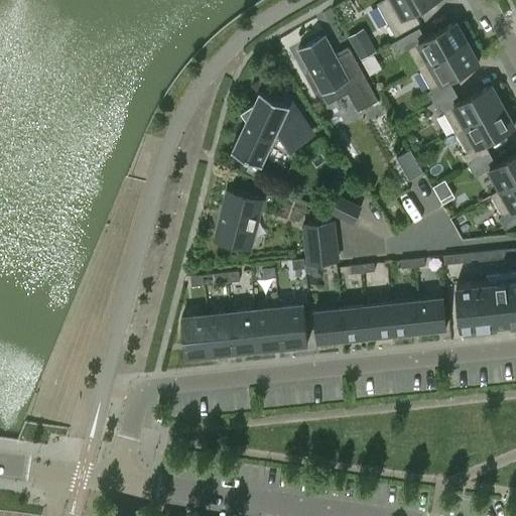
[(414,11),(433,0),(381,0),(377,3),(395,35),(420,22),(414,11)]
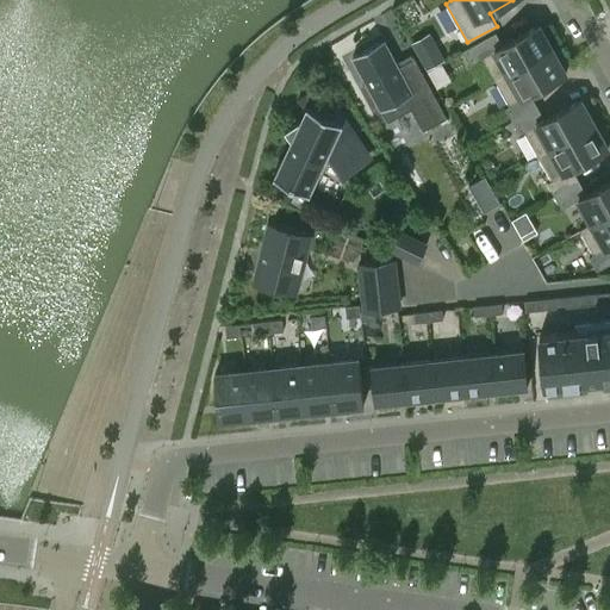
[(496,81),(552,50),(539,25),(503,45),(496,32),(462,51),(470,64),(483,57),(496,81)]
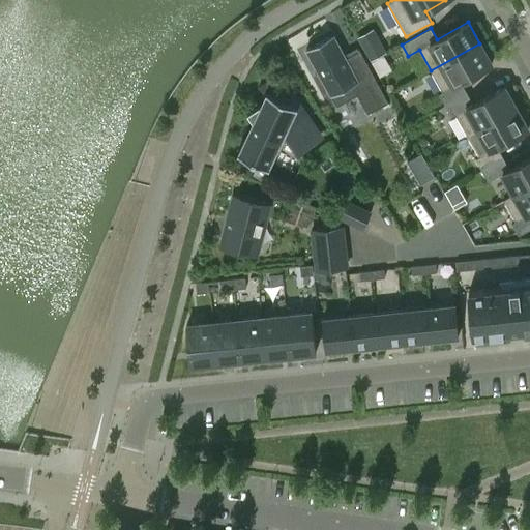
[(359,52),(346,58),(333,34),(306,50),(319,74),(315,76),(324,94),(328,91),(331,96),(352,85),(367,114),(388,102),(359,49),(358,50),(359,52)]
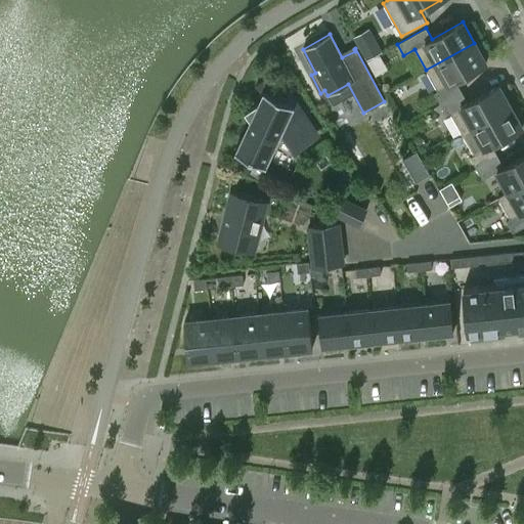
[(357,45),(366,60),(378,55),(368,39),(357,45)]
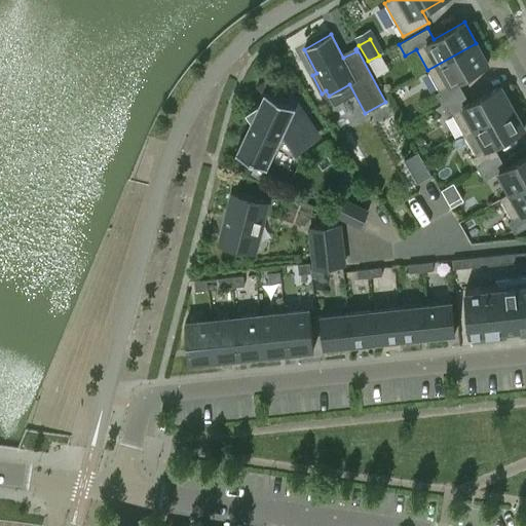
[(436,94),(442,105),(463,92),(457,81),(488,64),(476,43),(427,70),(439,91),(436,94)]
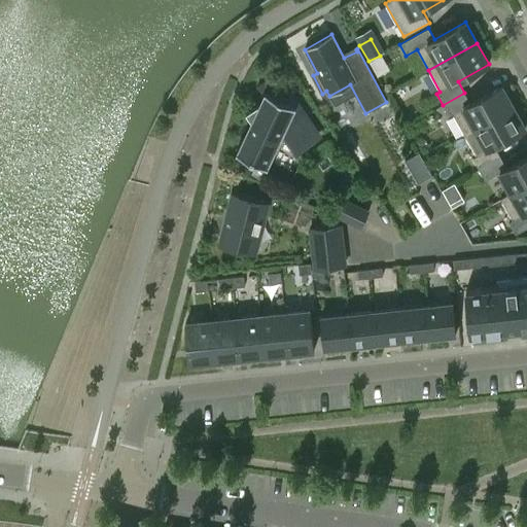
[(453,114),(464,135),(513,107),(501,86),(470,103),(464,93),(443,105),(449,115),(453,114)]
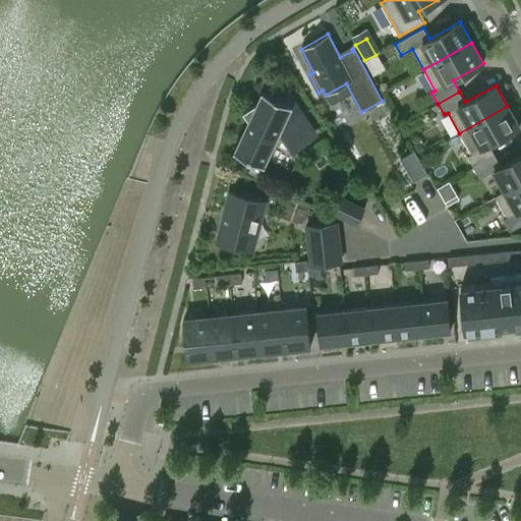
[(313,129),(288,94),(280,99),(262,91),(255,103),(243,111),(247,121),(233,151),(265,166),(282,129),(291,143),(313,129)]
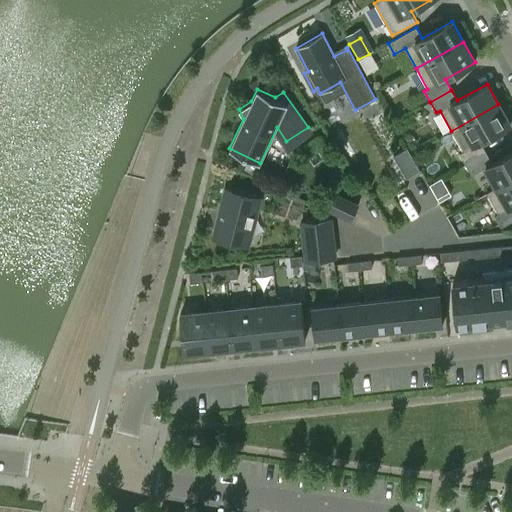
[(459,153),(465,164),(486,152),(480,142),(510,125),(498,104),(451,131),(463,151),(459,153)]
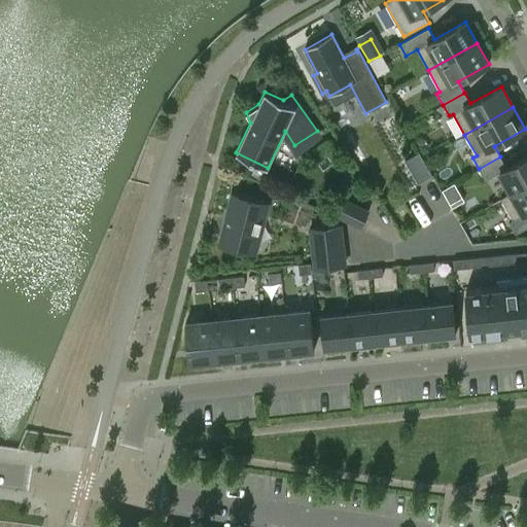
[(419,182),(432,174),(420,151),(406,160),(419,182)]
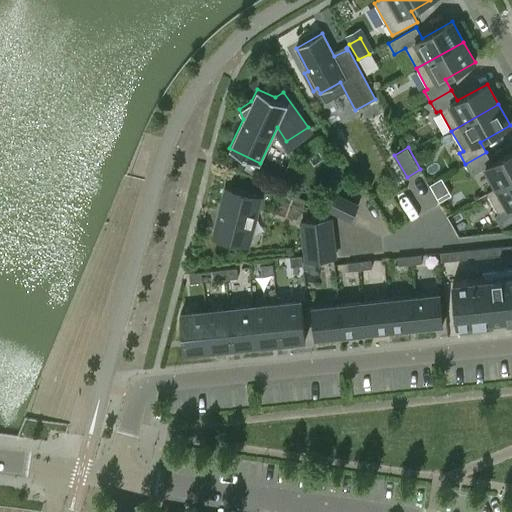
[(486,193),(487,193),(511,179),(511,151),(492,163),(486,152),(465,164),(472,175),(486,167),(497,187),(486,193)]
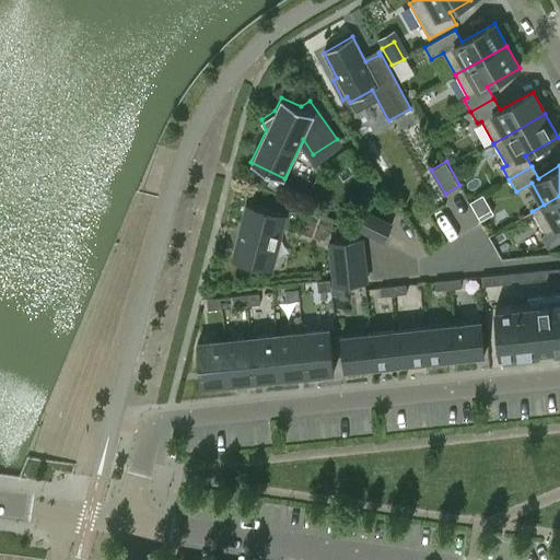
[(559,196),(533,211),(545,234),(541,236),(548,248),(559,241),(559,196)]
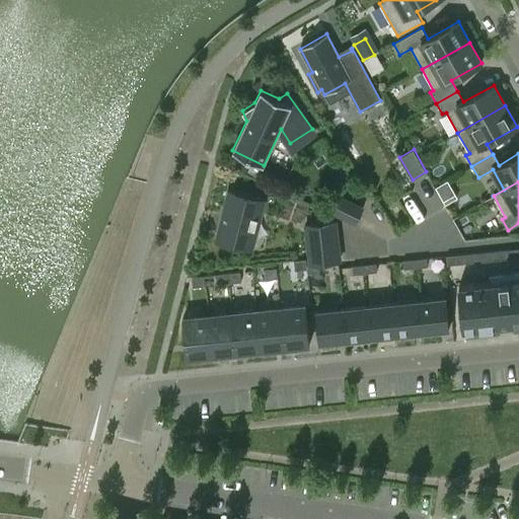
[(249,248),(263,200),(230,192),(222,223),(219,222),(216,236),(219,237),(218,240),(249,248)]
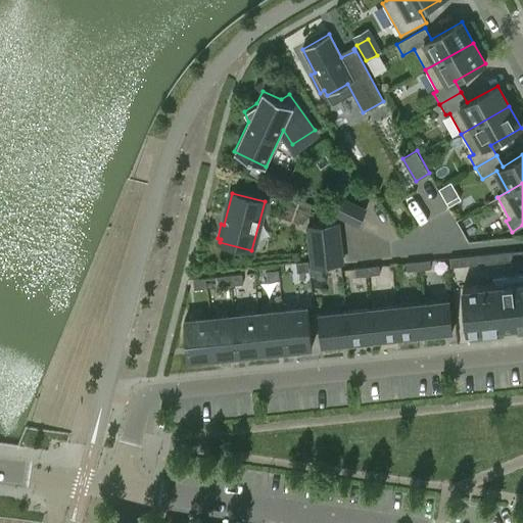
[(366,209),(340,198),(333,212),(359,225),(366,209)]
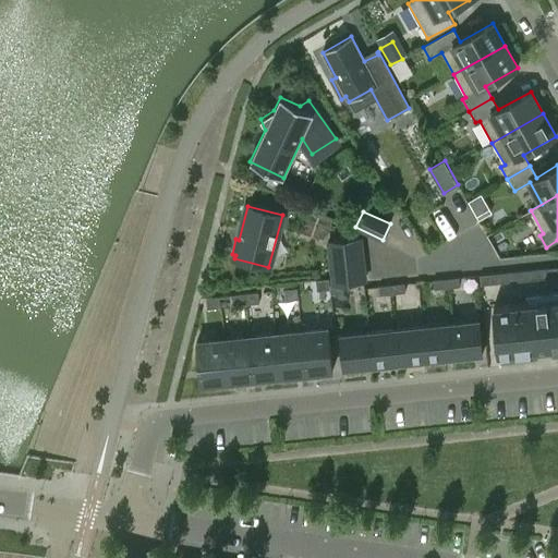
[(334,284),(365,281),(360,238),(329,241),(334,284)]
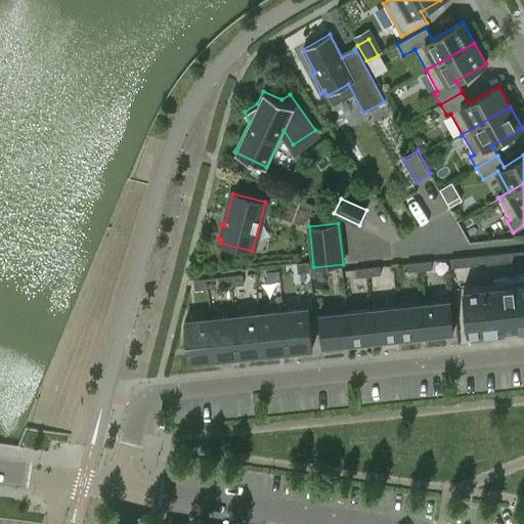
[(523,251),(453,259),(454,268),(523,260),(523,251)]
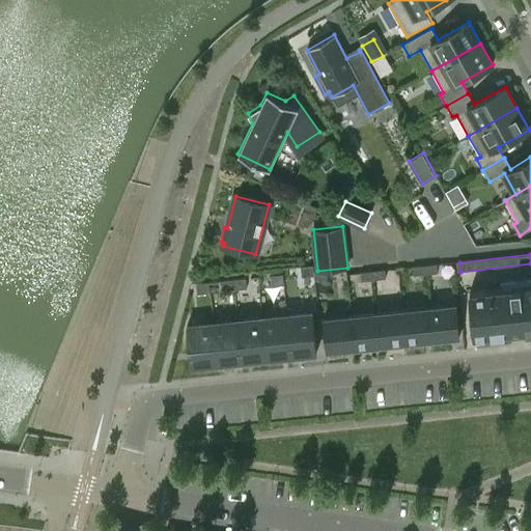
[(437,264),(424,266),(425,275),(438,273),(437,264)]
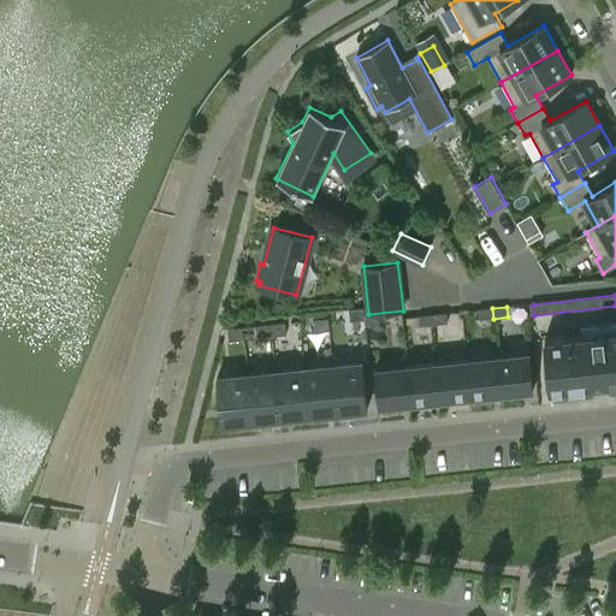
[(363,308),(349,309),(350,321),(365,320),(363,308)]
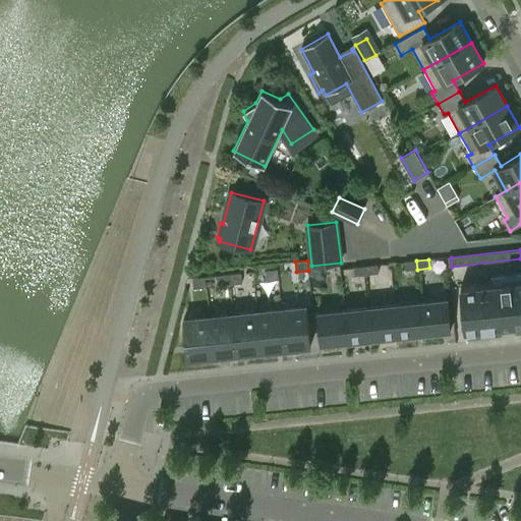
[(405,271),(417,270),(416,261),(404,262),(405,271)]
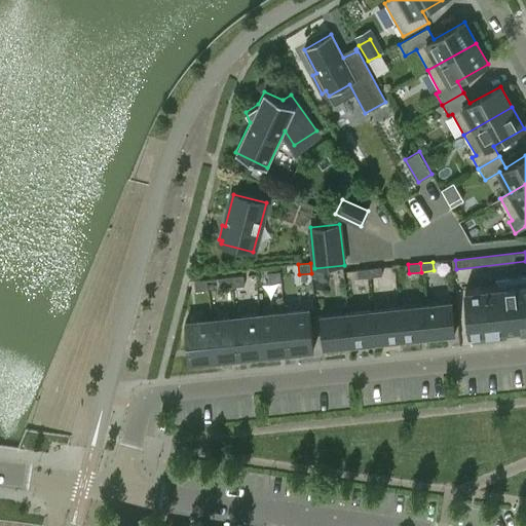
[(310,269),(311,277),(324,276),(323,267),(310,269)]
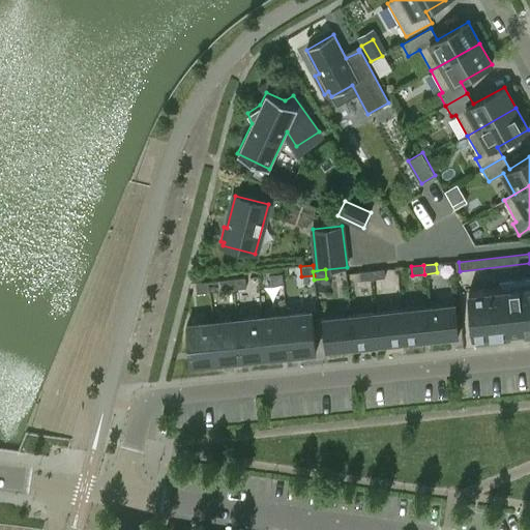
[(384,269),(372,271),(373,280),(385,278),(384,269)]
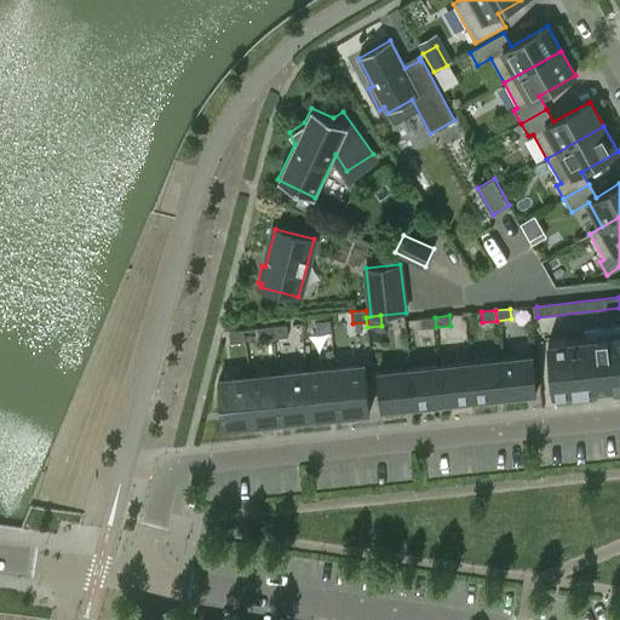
[(422,328),(436,327),(435,317),(420,319),(422,328)]
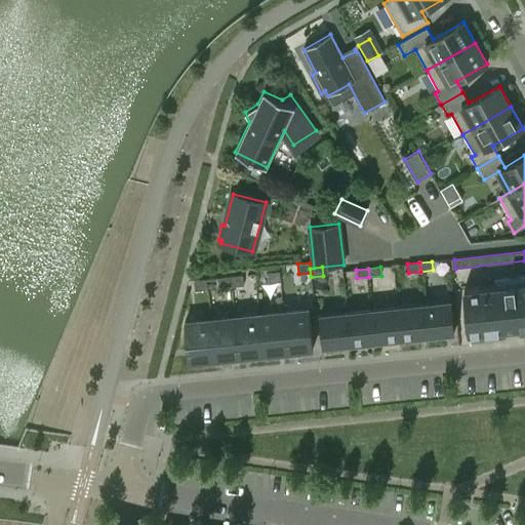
[(268,273),(269,283),(281,281),(280,272),(268,273)]
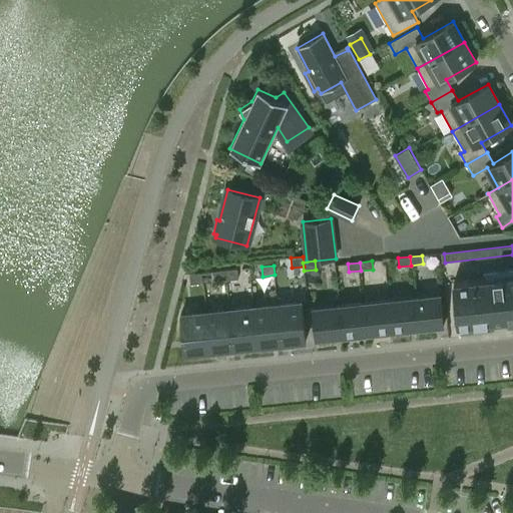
[(237,269),(225,271),(226,281),(238,279),(237,269)]
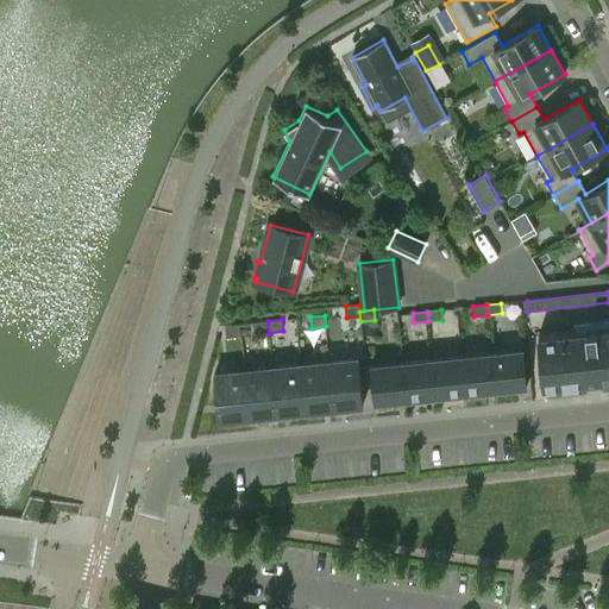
[(255,334),(269,333),(268,321),(253,322),(255,334)]
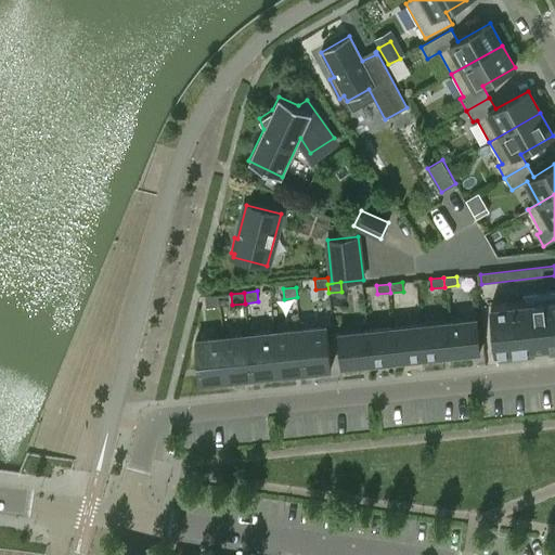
[(218,295),(205,296),(206,307),(219,306),(218,295)]
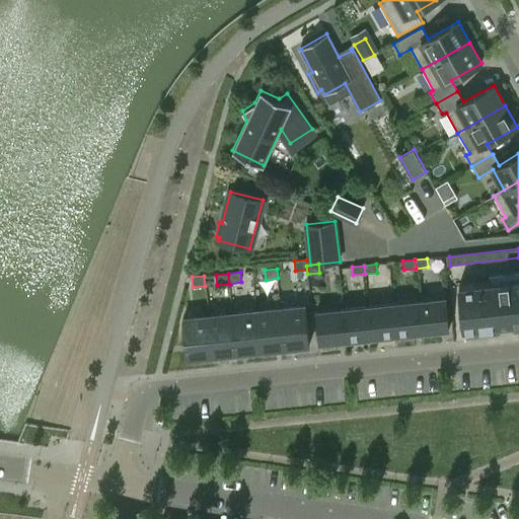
[(463,327),(518,321),(518,279),(459,285),(463,327)]
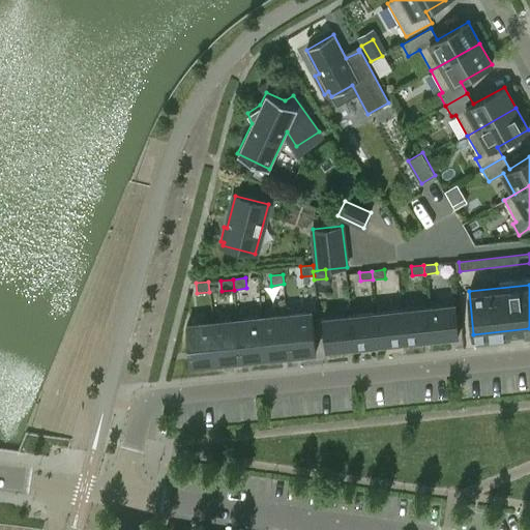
[(428,306),(432,340),(459,336),(454,303),(428,306)]
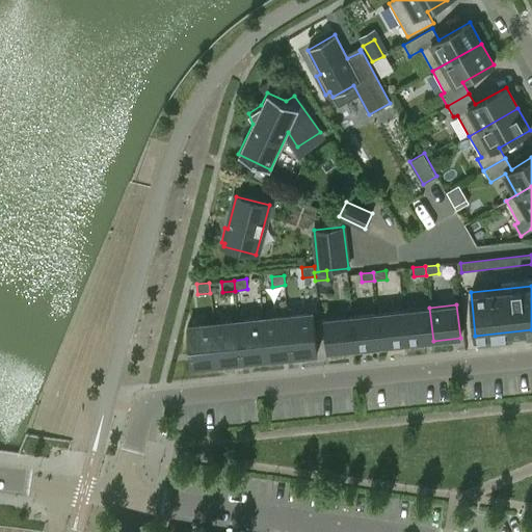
[(429,308),(403,311),(407,343),(433,341),(429,308)]
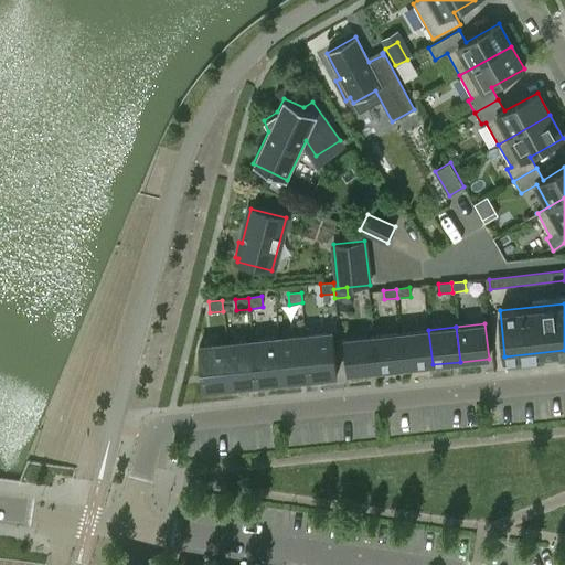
[(428,330),(401,332),(405,368),(433,364),(428,330)]
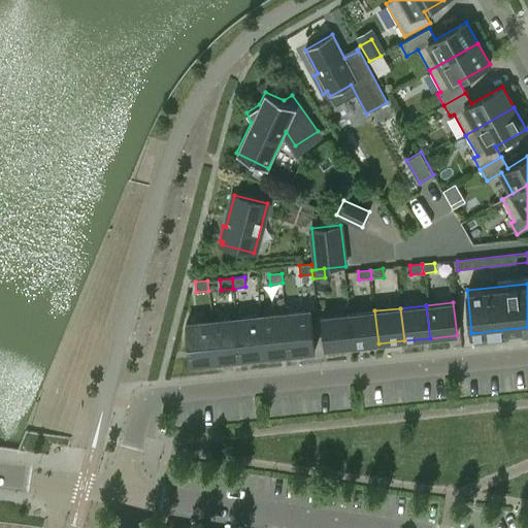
[(374,310),(349,314),(352,347),(378,343),(374,310)]
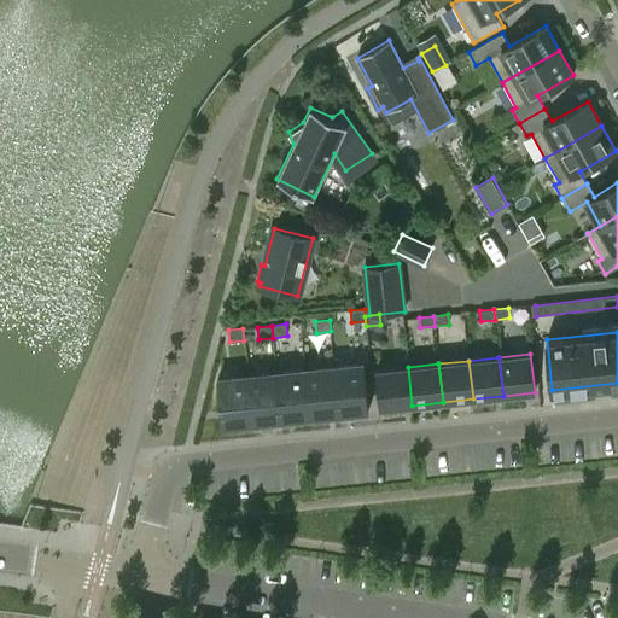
[(334,367),(339,413),(368,410),(363,365),(334,367)]
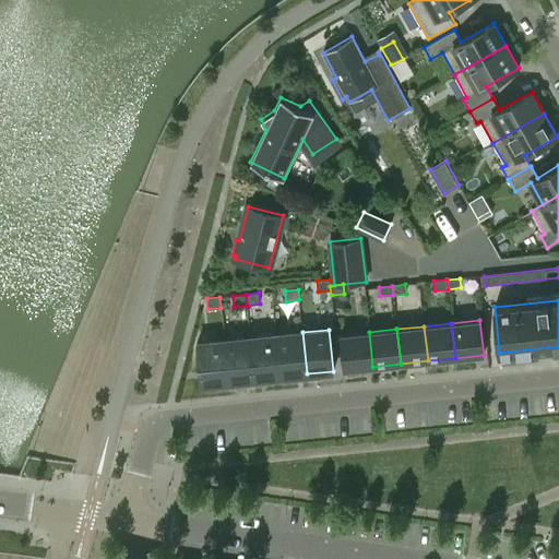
[(302,332),(276,335),(281,377),(307,373),(302,332)]
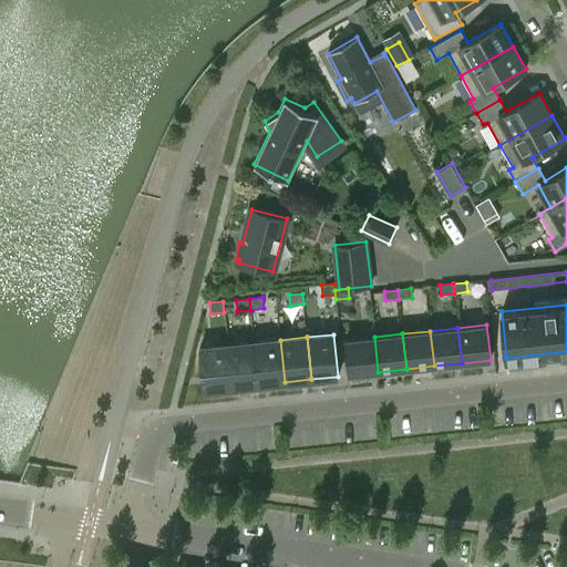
[(349,375),(378,372),(374,337),(346,340),(349,375)]
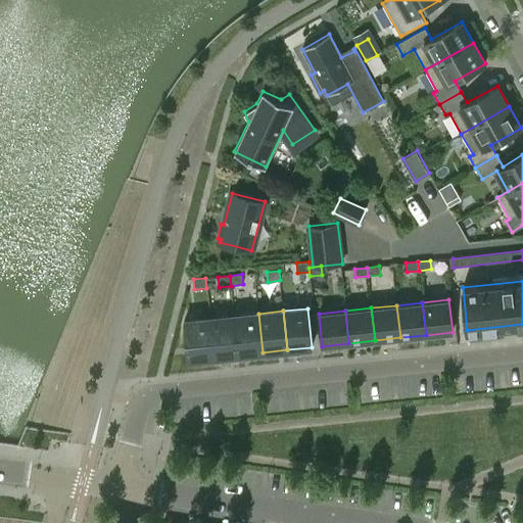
[(258,314),(234,316),(238,354),(263,352),(258,314)]
